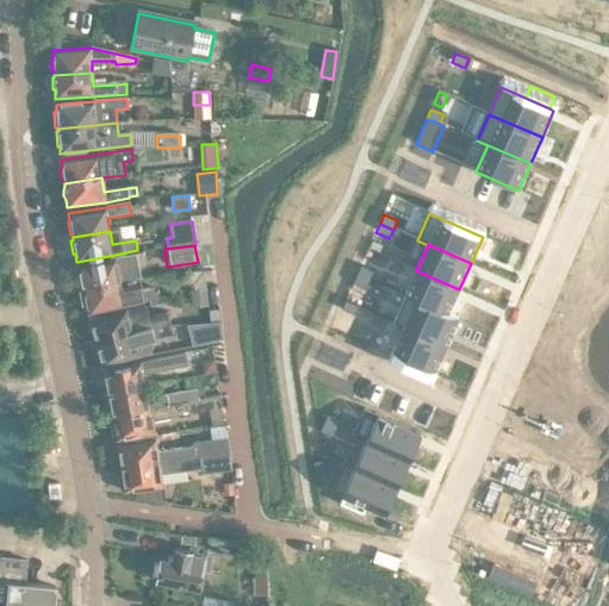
[(80,291),(82,289),(82,292),(120,283),(117,270),(141,266),(138,255),(115,260),(78,268),(79,275),(76,275),(80,291)]
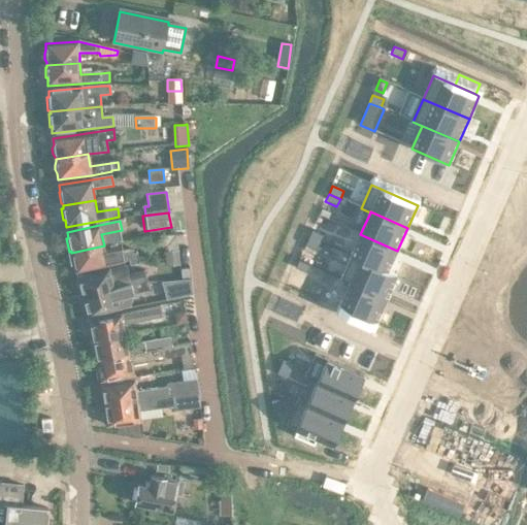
[(308,239),(320,243),(323,236),(311,231),(308,239)]
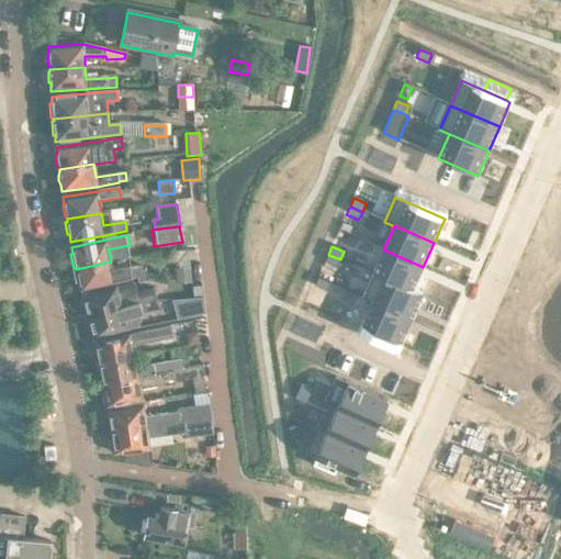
[(412,291),(423,267),(383,249),(373,274),(373,275),(412,291)]
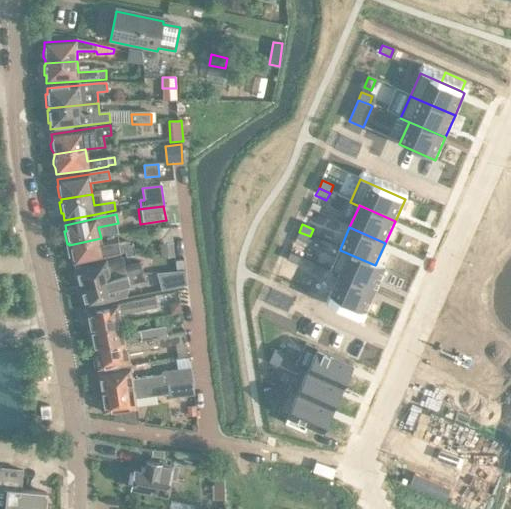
[(307,244),(310,236),(299,232),(296,239),(307,244)]
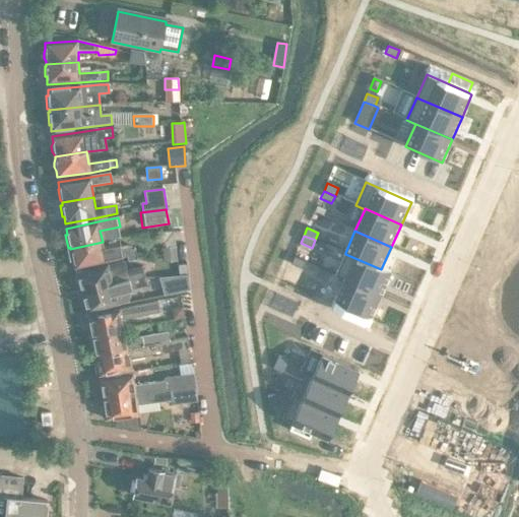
[(103,244),(103,242),(70,249),(70,250),(68,251),(71,263),(73,263),(74,269),(139,255),(137,246),(121,250),(118,240),(103,244)]
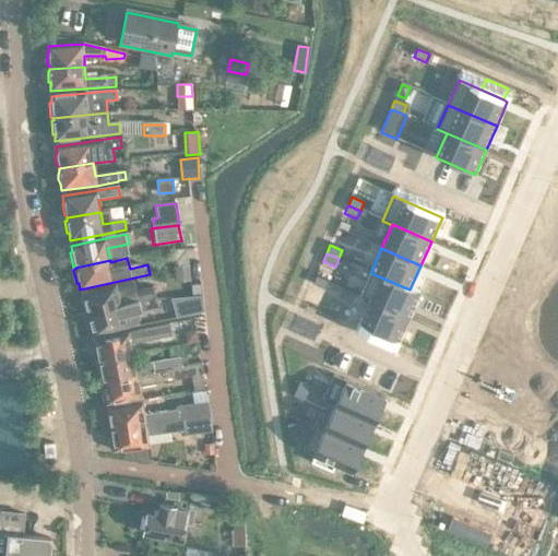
[(189,268),(176,269),(177,284),(191,282),(189,268)]
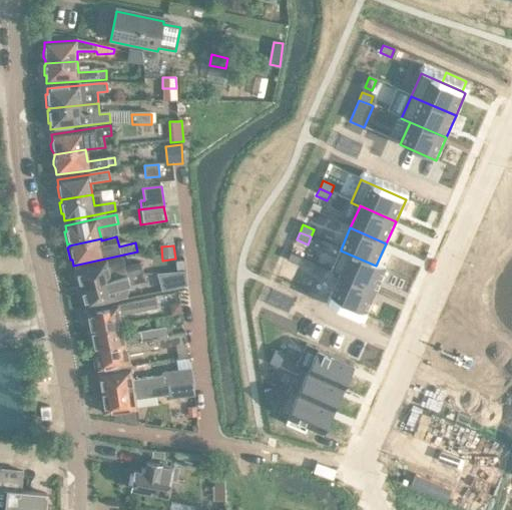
[(376,266),(341,250),(331,273),(340,277),(340,276),(376,292),(385,270),(376,266)]
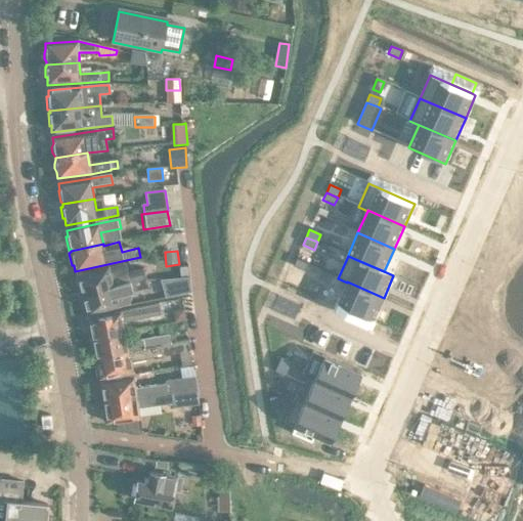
[(293,267),(304,271),(307,264),(296,259),(293,267)]
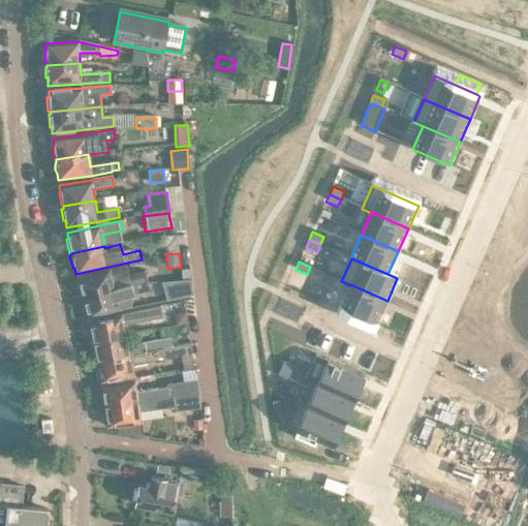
[(81,292),(83,300),(147,282),(145,273),(129,277),(127,268),(110,271),(78,279),(78,282),(75,282),(79,294),(81,292)]
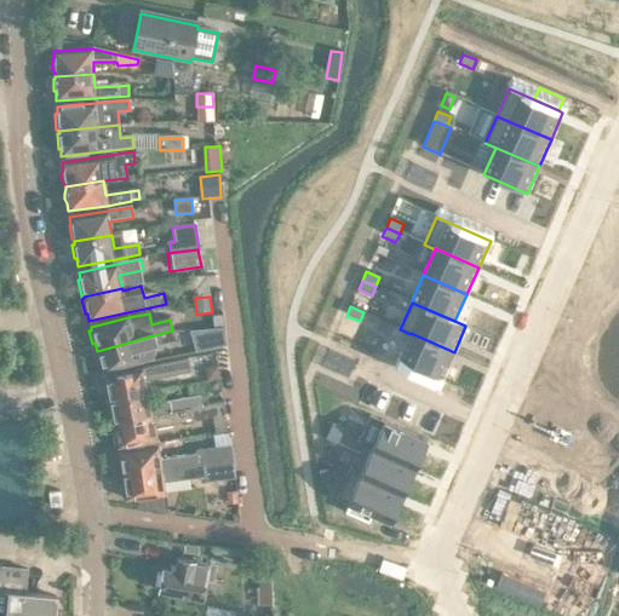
[(172,330),(97,351),(99,358),(97,360),(101,372),(103,370),(103,374),(153,361),(154,346),(176,340),(173,333),(172,330)]
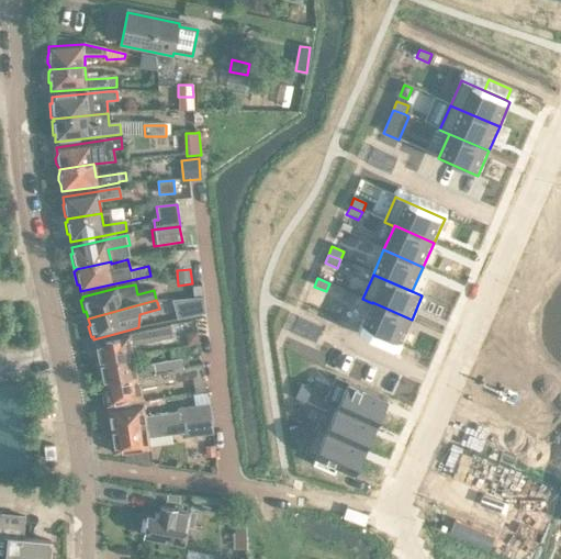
[(203,300),(172,302),(177,322),(200,316),(199,309),(204,308),(203,300)]
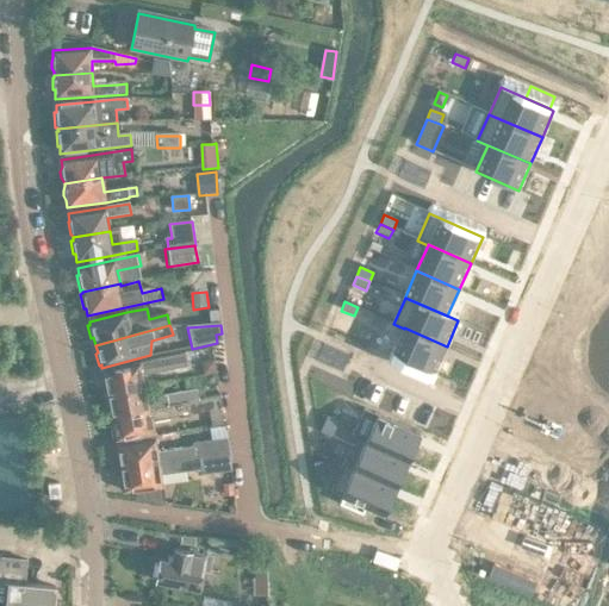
[(404,328),(404,329),(392,355),(435,373),(447,347),(404,328)]
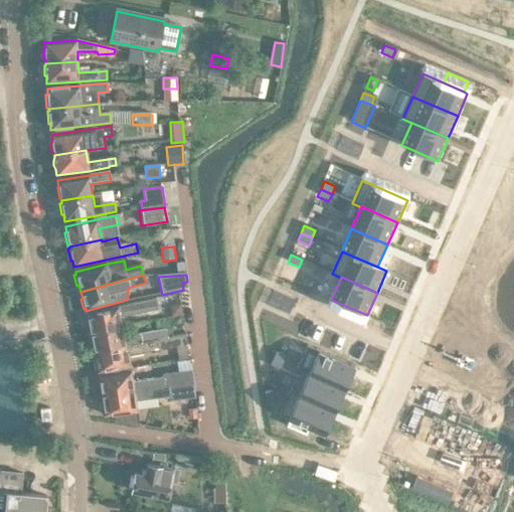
[(89,332),(91,332),(91,334),(123,328),(121,318),(158,311),(156,301),(126,307),(87,315),(89,322),(87,322),(89,332)]
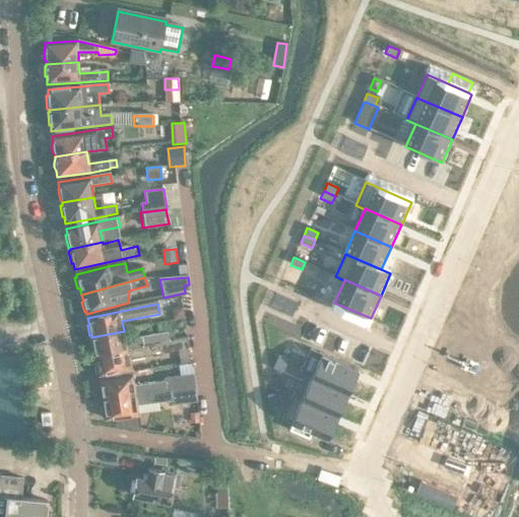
[(177,309),(174,314),(175,321),(184,319),(182,308),(177,309)]
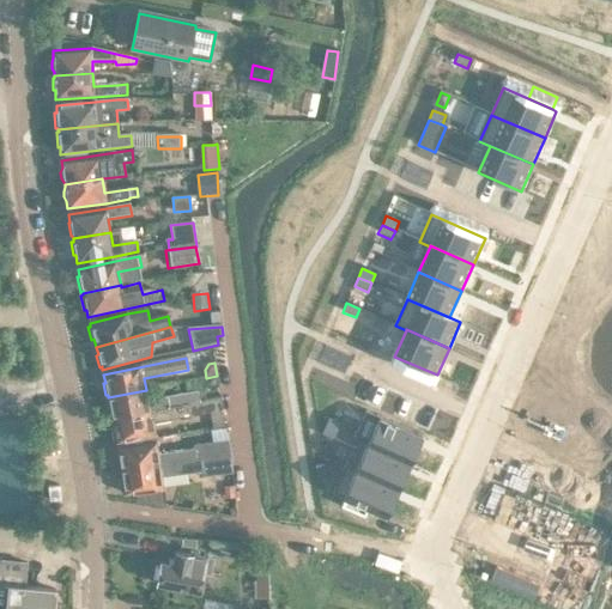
[(328,418),(327,416),(337,395),(308,382),(315,422),(325,427),(328,418)]
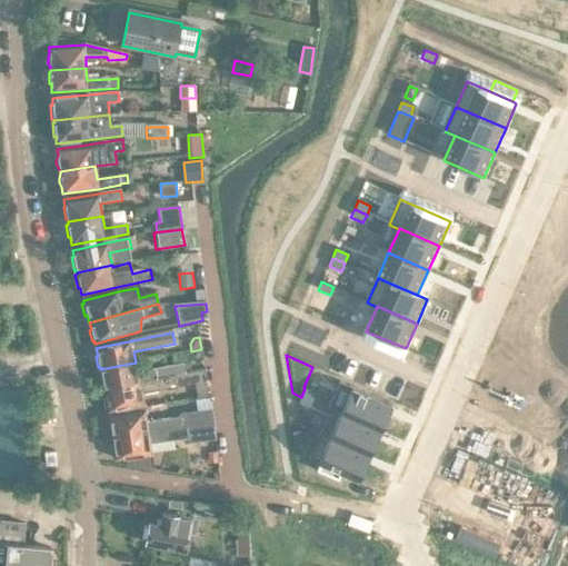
[(138,374),(136,363),(100,369),(101,371),(99,373),(101,384),(103,384),(105,390),(173,377),(186,375),(183,365),(138,374)]
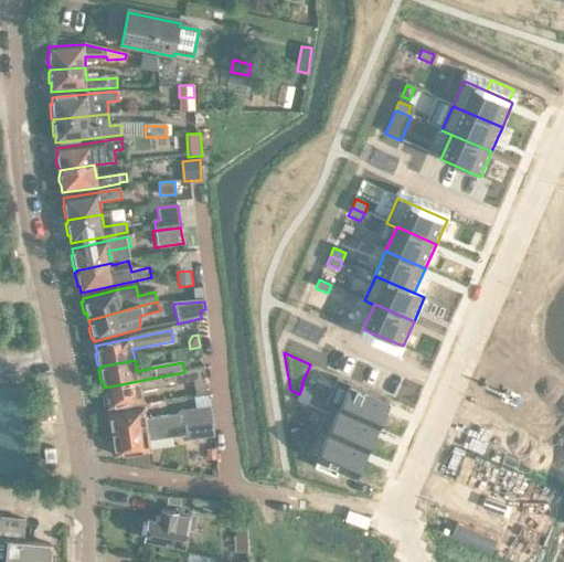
[(205,380),(203,368),(184,372),(172,374),(174,386),(205,380)]
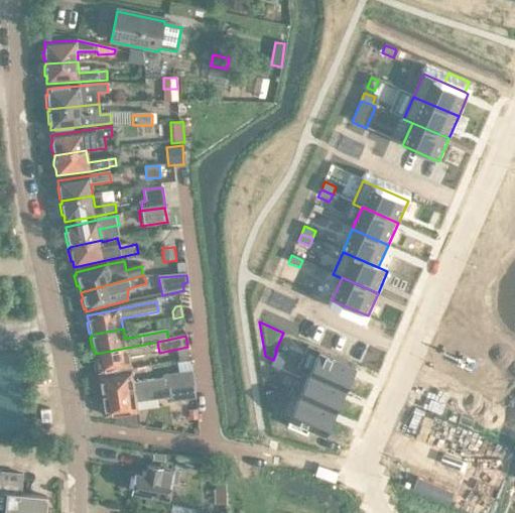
[(159,353),(157,342),(95,354),(96,361),(94,361),(96,372),(98,371),(99,374),(130,368),(128,358),(149,354),(149,355),(159,353)]
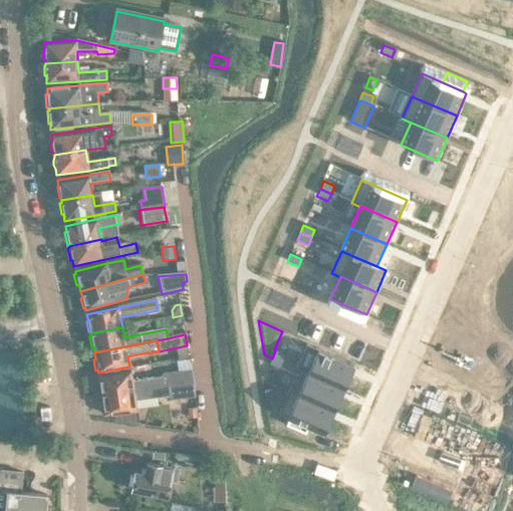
[(275,350),(272,358),(283,362),(286,355),(275,350)]
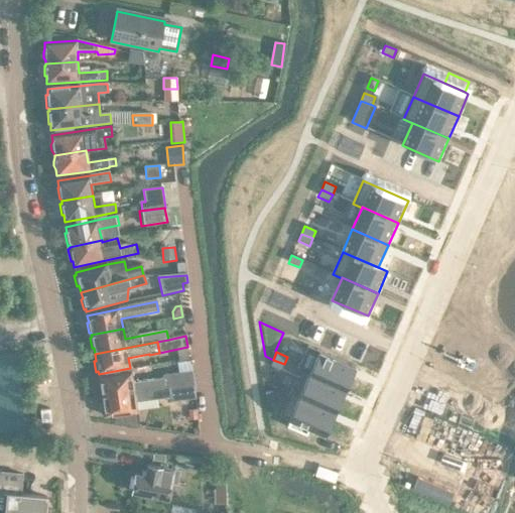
[(304,373),(346,391),(356,368),(318,352),(308,374),(304,372),(304,373)]
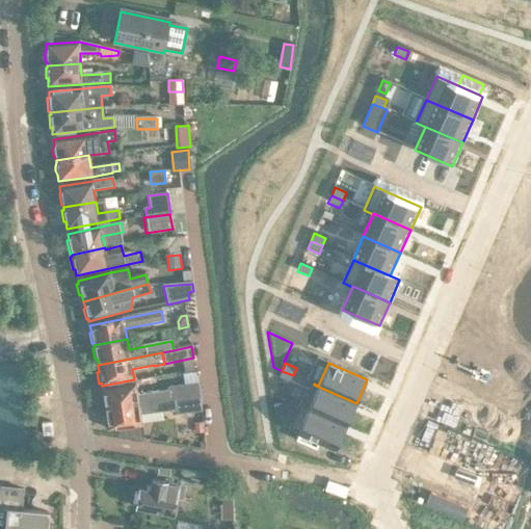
[(290,384),(293,375),(282,371),(279,378),(290,384)]
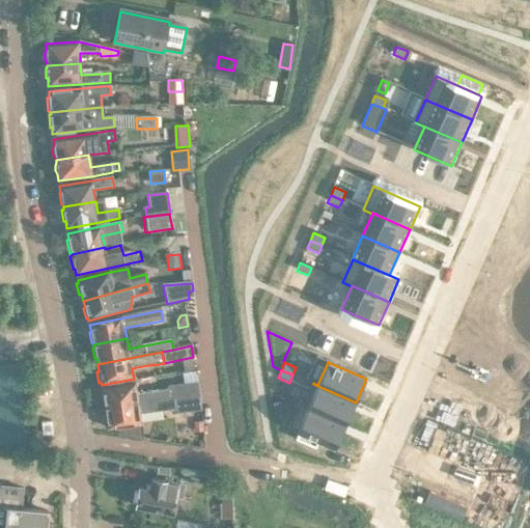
[(102,403),(104,401),(105,410),(199,396),(198,383),(168,387),(169,390),(137,395),(135,384),(102,389),(103,392),(101,392),(102,403)]
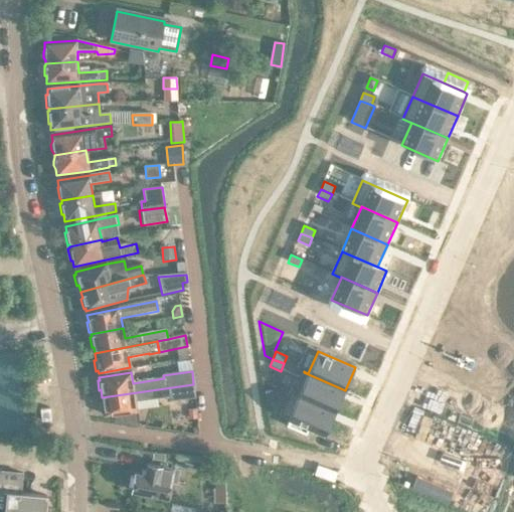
[(345,390),(304,372),(294,393),(290,391),(290,392),(335,412),(345,390)]
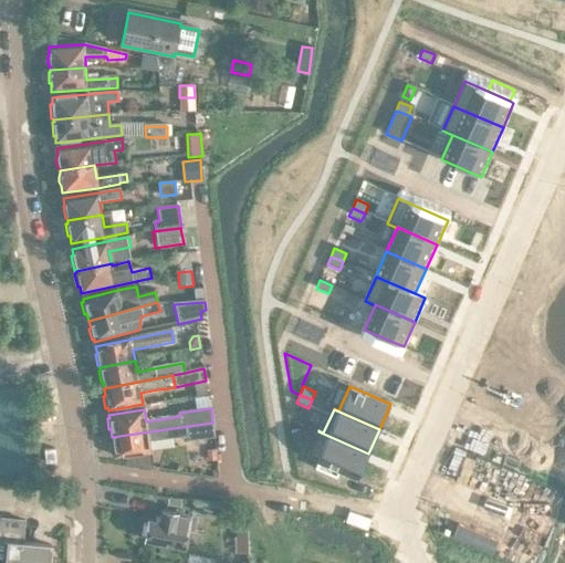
[(215,438),(212,423),(112,437),(113,445),(111,445),(112,455),(115,455),(115,458),(126,457),(127,462),(127,465),(153,469),(148,442),(182,437),(184,442),(215,438)]
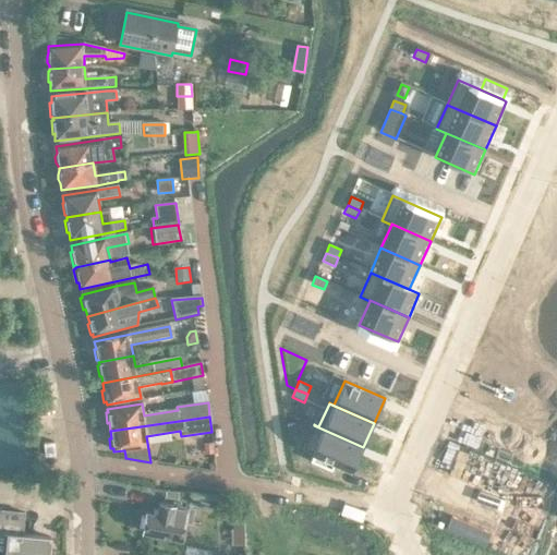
[(297,436),(294,423),(287,424),(289,437),(297,436)]
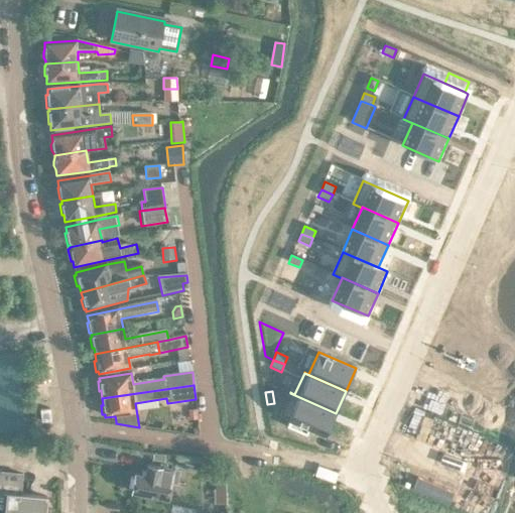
[(336,413),(290,393),(279,416),(290,420),(287,427),(307,436),(309,429),(326,436),(336,413)]
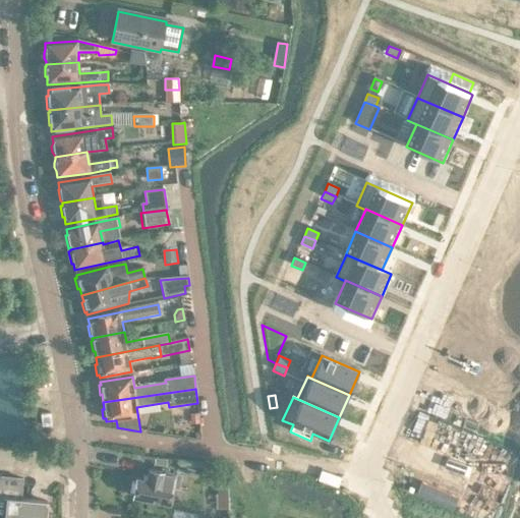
[(198,415),(191,416),(191,425),(199,425),(198,415)]
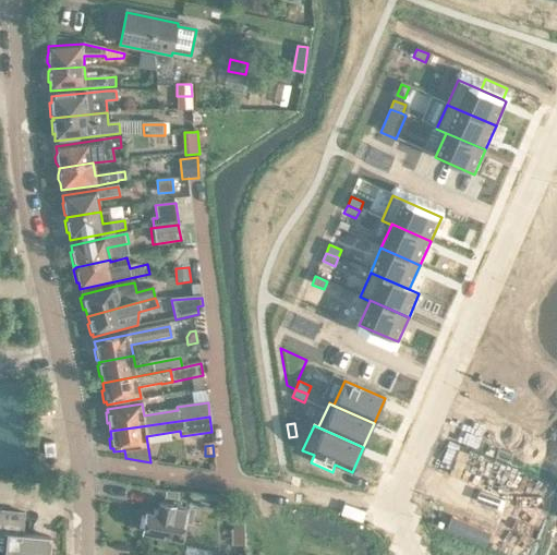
[(192,525),(195,510),(160,504),(158,510),(154,509),(153,515),(146,514),(145,518),(143,517),(140,529),(143,530),(143,533),(182,541),(185,523),(192,525)]
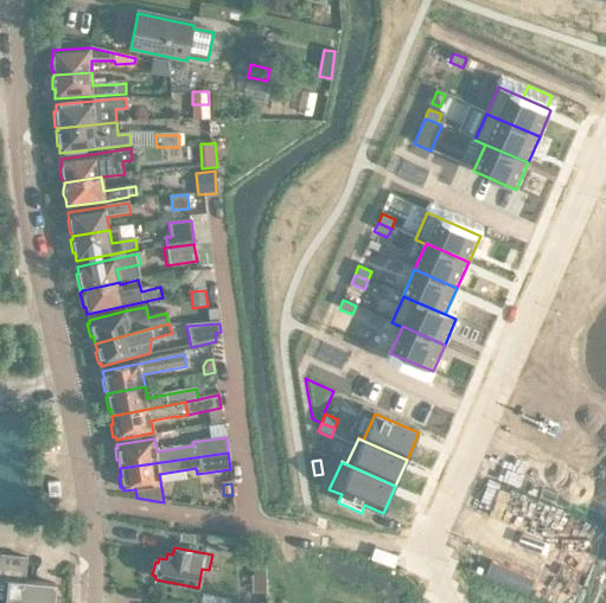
[(0,557),(0,582),(10,583),(7,602),(52,602),(55,587),(24,584),(25,568),(26,560),(0,557)]
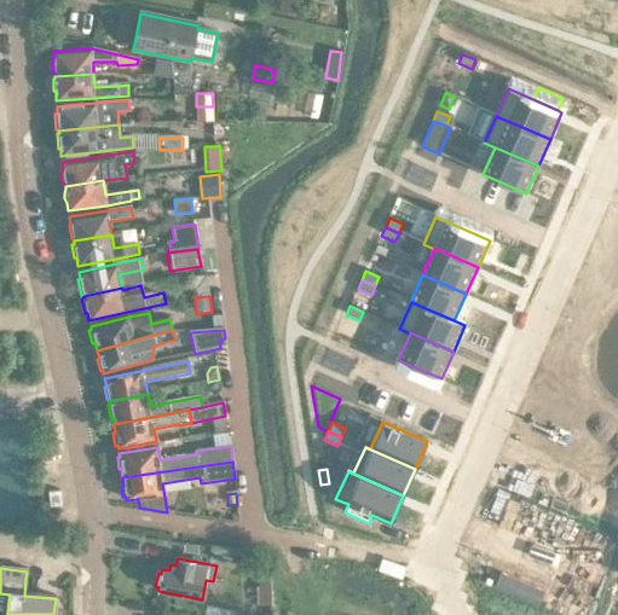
[(264,573),(260,573),(261,607),(272,607),(271,573),(264,573)]
